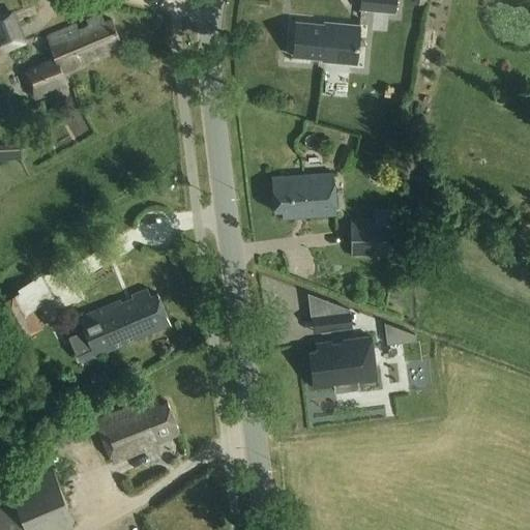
[(359,0),(359,10),(394,13),(395,0),(359,0)]
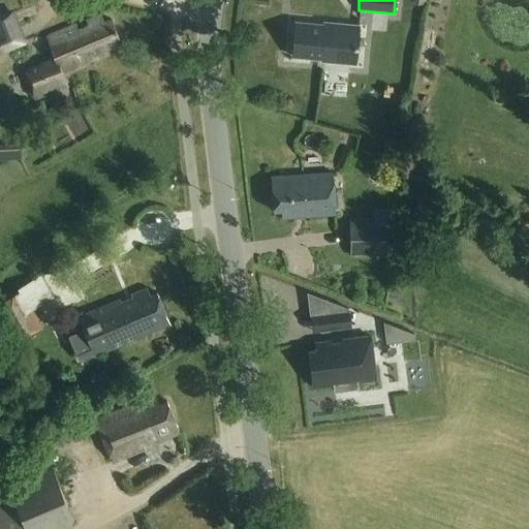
[(0,54),(26,44),(18,26),(11,10),(11,9),(4,13),(0,13),(0,54)]
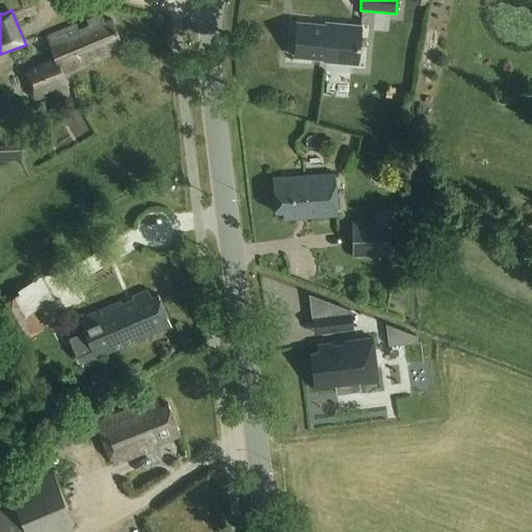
[(69,88),(62,72),(122,49),(111,22),(106,24),(103,17),(90,22),(94,29),(79,35),(76,28),(47,40),(54,57),(33,65),(40,79),(28,83),(35,102),(48,97),(47,92),(61,86),(63,90),(69,88)]
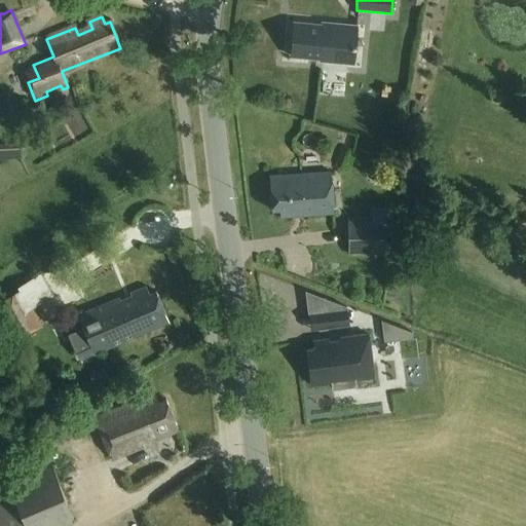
[(322,26),(292,23),(289,57),(317,60),(317,62),(353,66),(357,27),(322,24),(322,26)]
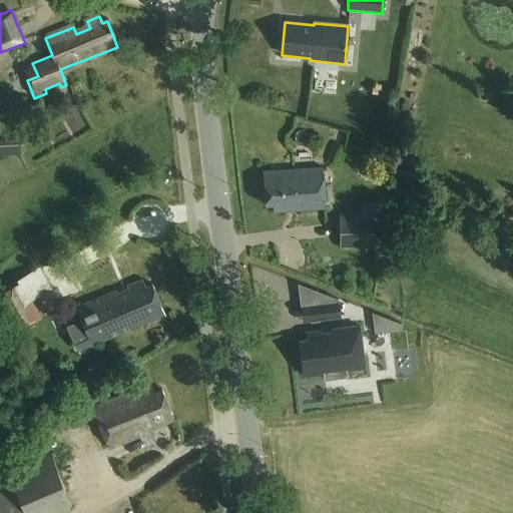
[(22,140),(0,141),(0,155),(22,154),(22,143),(22,140)]
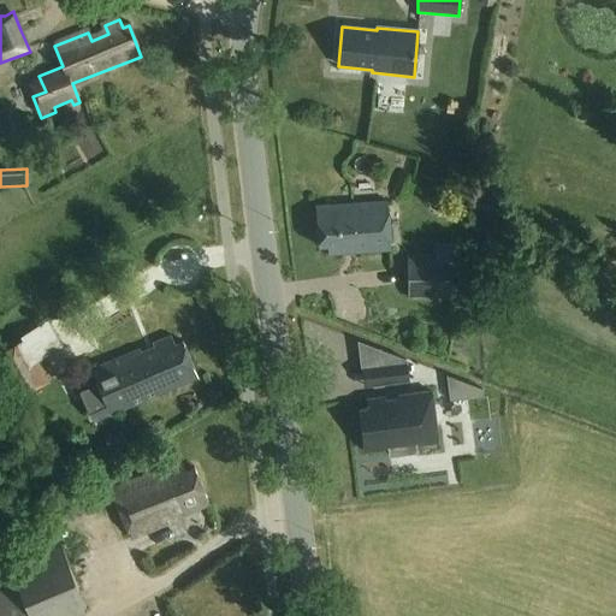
[(391,250),(388,202),(315,207),(319,248),(326,247),(327,255),(391,250)]
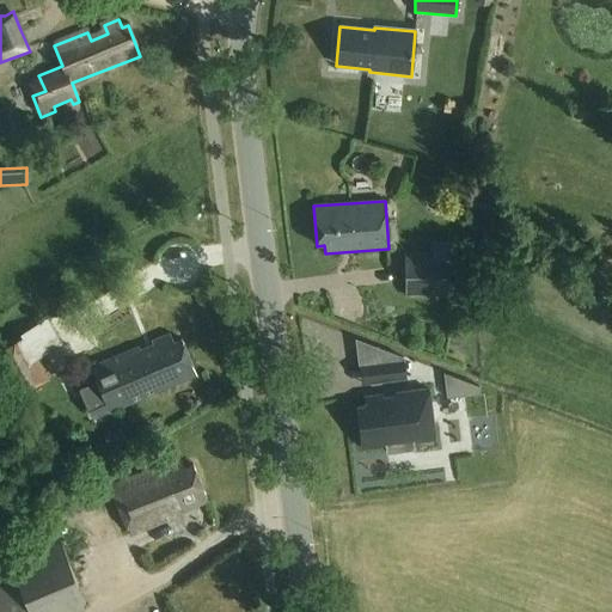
[(403,297),(454,297),(454,255),(403,255),(403,297)]
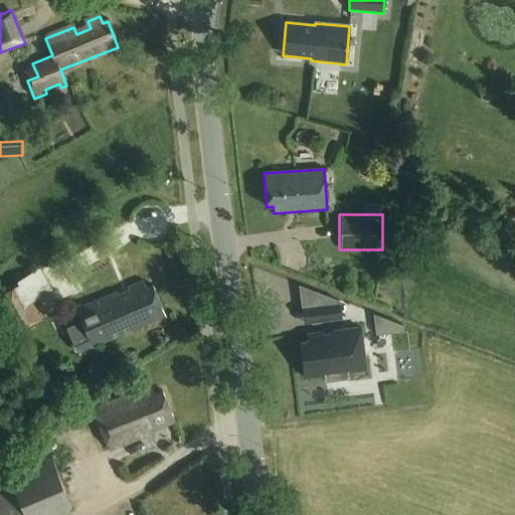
[(19,286),(11,291),(0,297),(0,311),(13,334),(42,318),(32,302),(53,290),(40,268),(16,281),(19,286)]
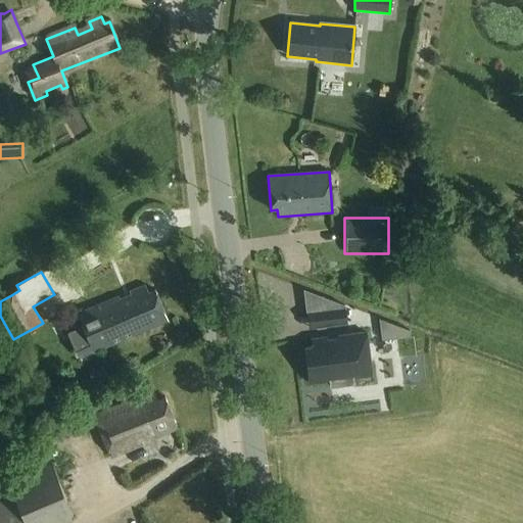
[(148,292),(145,285),(129,292),(132,297),(120,302),(117,298),(80,315),(96,351),(169,320),(155,289),(148,292)]
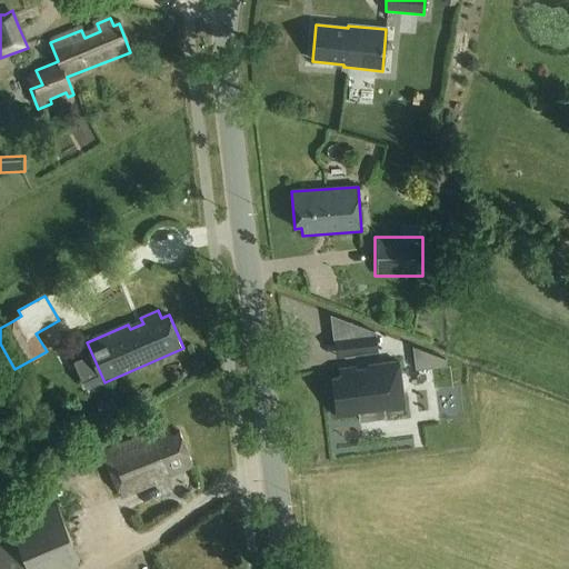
[(376,331),(350,322),(350,323),(355,356),(379,352),(376,333),(376,331)]
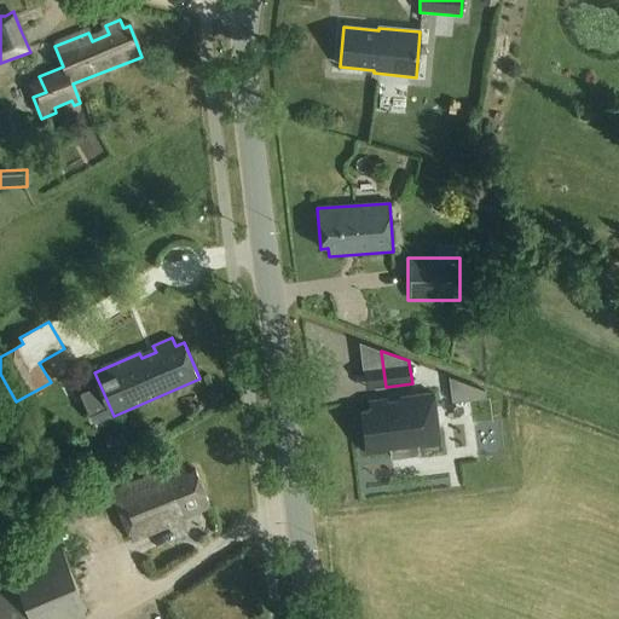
[(485,392),(449,379),(451,403),(485,398),(485,393),(485,392)]
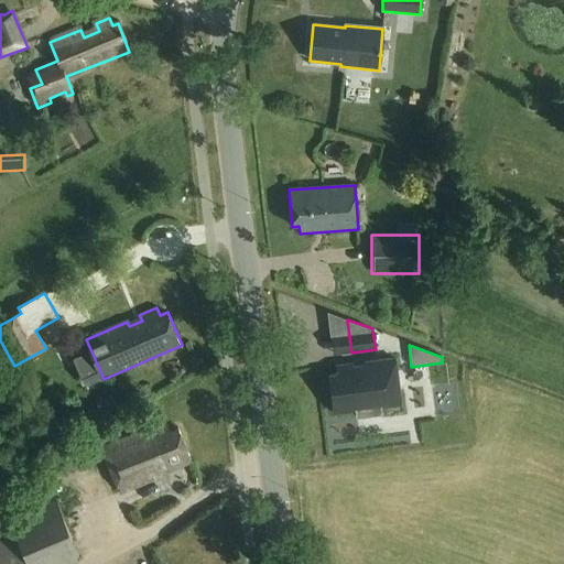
[(336,373),(329,375),(329,377),(334,413),(355,411),(356,419),(381,415),(380,409),(397,407),(400,405),(394,359),(364,362),(365,366),(362,366),(353,368),(353,364),(336,366),(336,369),(337,373),(336,373)]
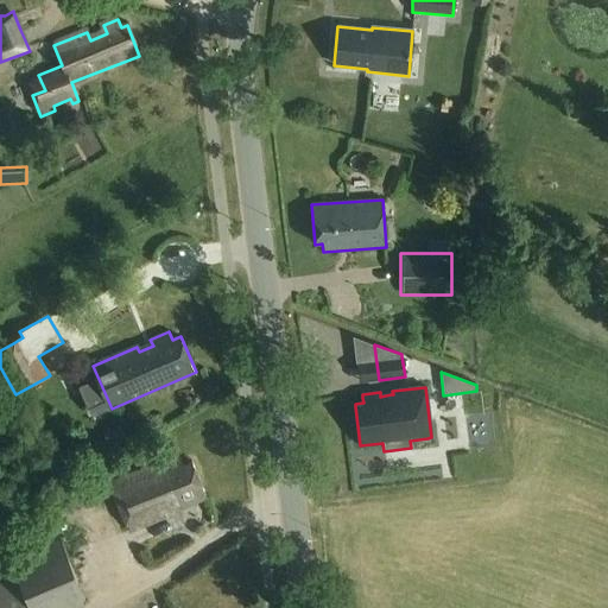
[(184,463),(181,454),(113,481),(132,529),(169,514),(166,507),(181,501),(183,508),(208,498),(192,460),(184,463)]
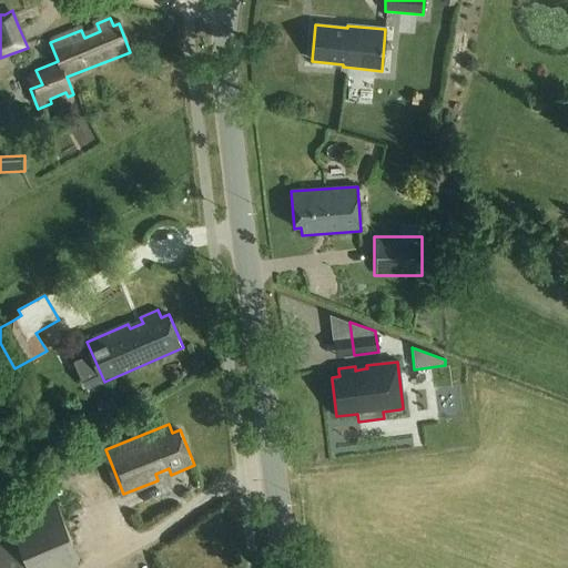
[(57,503),(0,525),(0,567),(69,567),(81,564),(57,503)]
